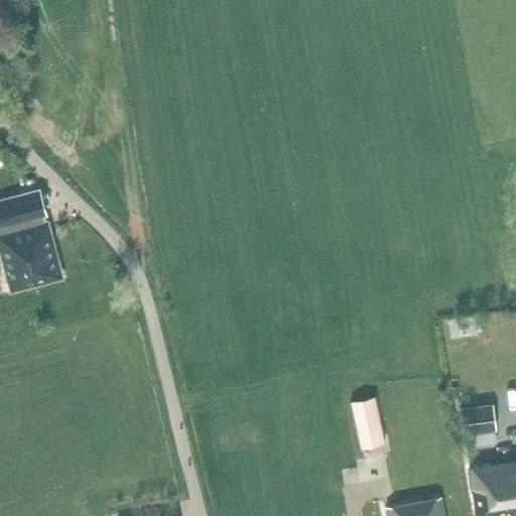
[(0,252),(10,290),(61,277),(46,221),(20,228),(12,196),(0,199),(0,252)]
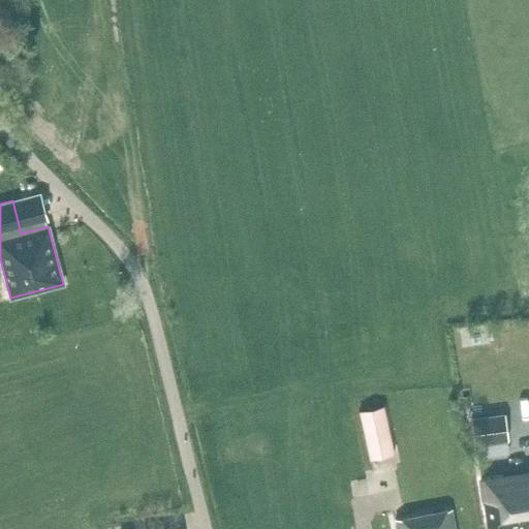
[(369,463),(394,458),(383,409),(358,414),(369,463)]
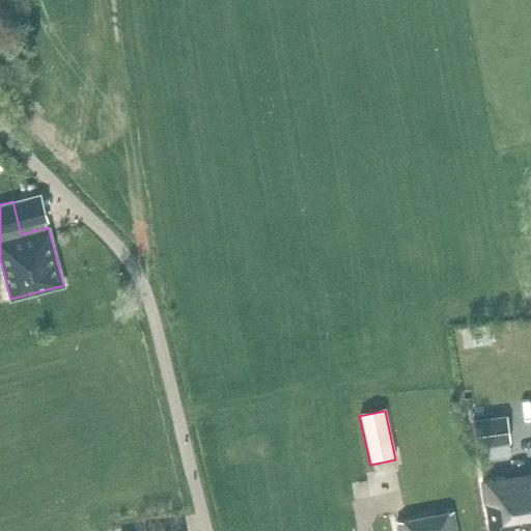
[(476,447),(511,442),(506,412),(471,418),(476,447)]
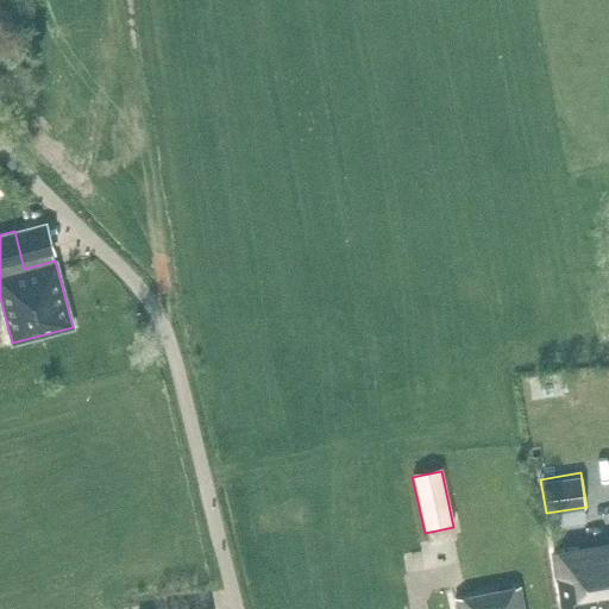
[(560,608),(588,608),(608,606),(608,541),(552,551),(560,608)]
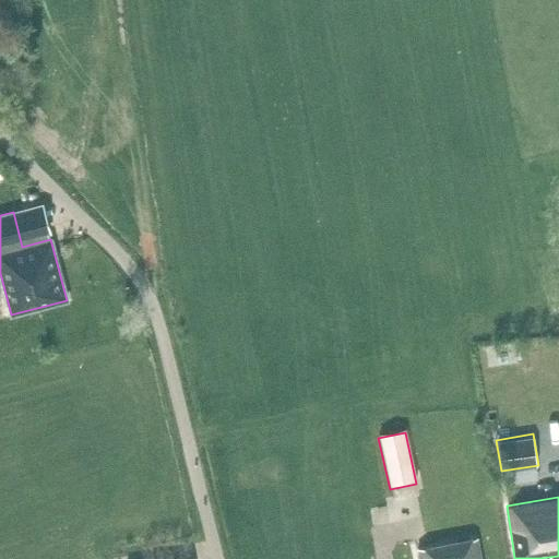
[(419,558),(479,558),(476,538),(417,548),(419,558)]
